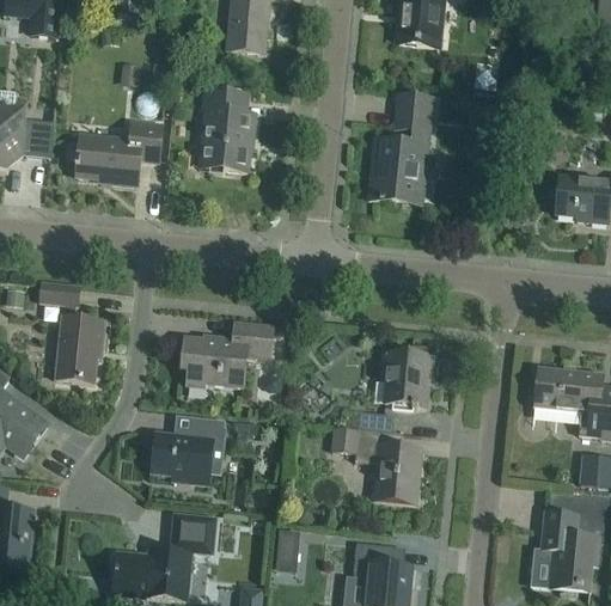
[(231,0),(226,49),(264,53),(269,0),(231,0)]
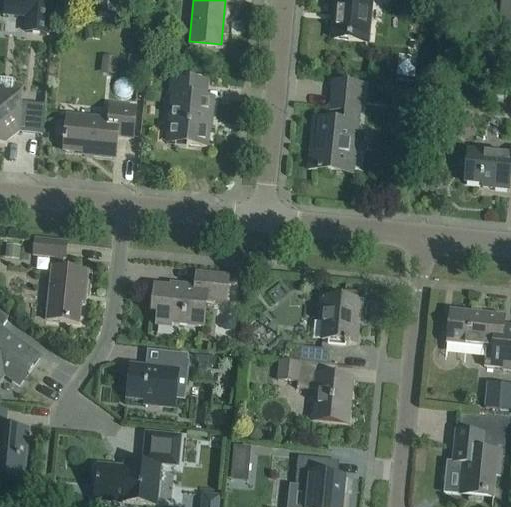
[(335,10),(333,34),(366,38),(369,0),(333,0),(332,9),(335,10)]
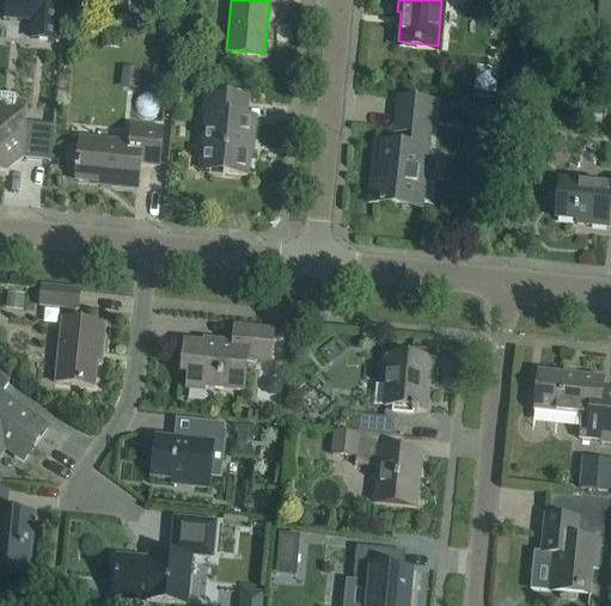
[(602,0),(600,22),(610,23),(610,0),(602,0)]
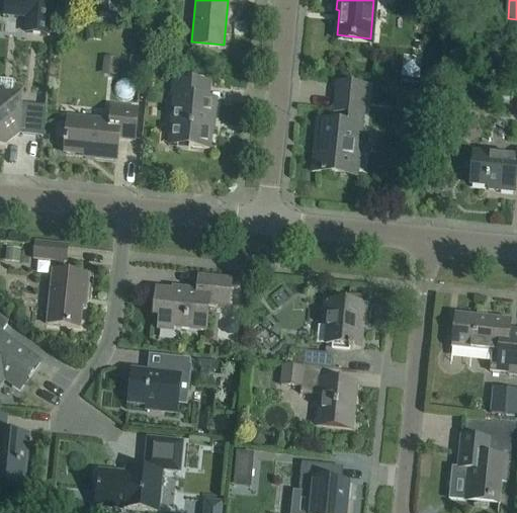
[(104,53),(102,68),(117,69),(119,55),(104,53)]
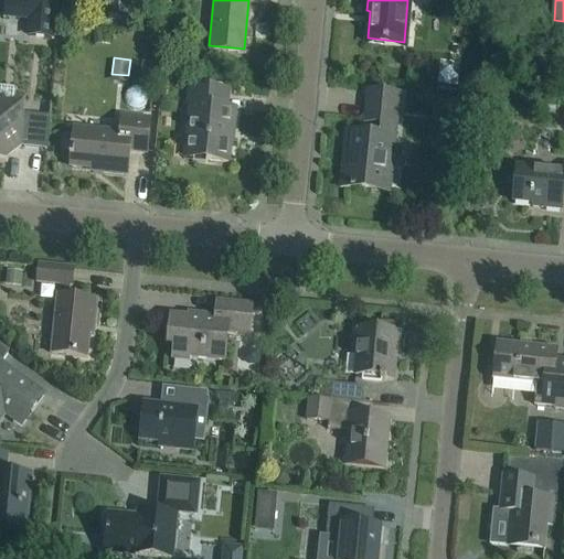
[(230,86),(190,82),(188,101),(189,101),(184,152),(233,158),(238,104),(227,103),(230,86)]
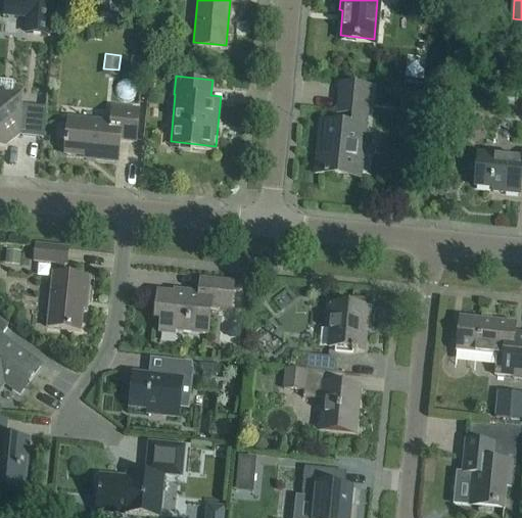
[(366,123),(369,83),(340,80),(338,109),(344,110),(342,121),(321,118),(316,170),(338,172),(338,169),(359,171),(363,123),(366,123)]
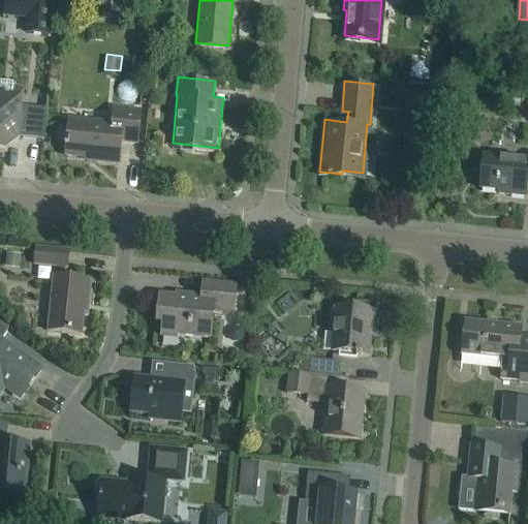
[(48,104),(28,102),(29,96),(0,93),(0,143),(7,144),(25,133),(44,135),(48,104)]
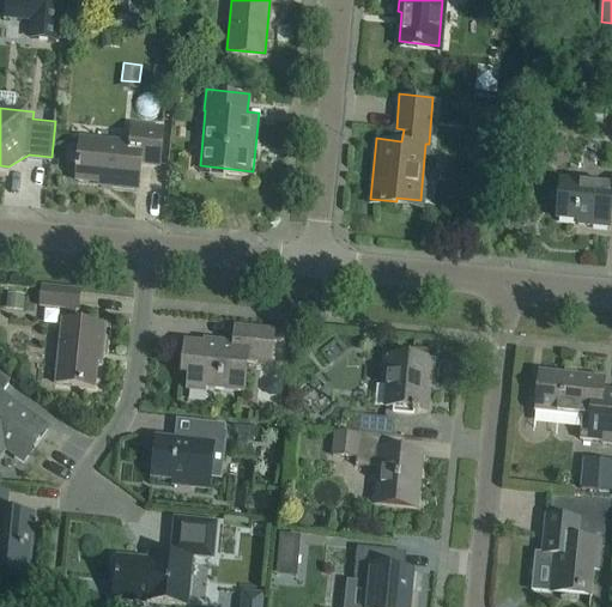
[(77,176),(111,180),(111,182),(137,184),(140,159),(158,161),(162,125),(133,122),(131,140),(80,135),(77,176)]
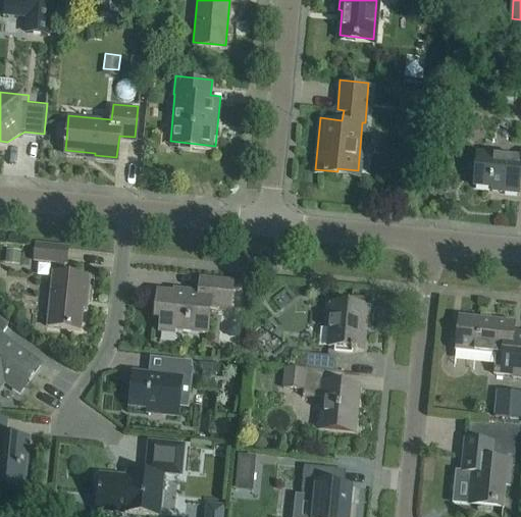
[(520,175),(520,154),(477,149),(474,182),(500,185),(500,188),(519,190),(520,175)]
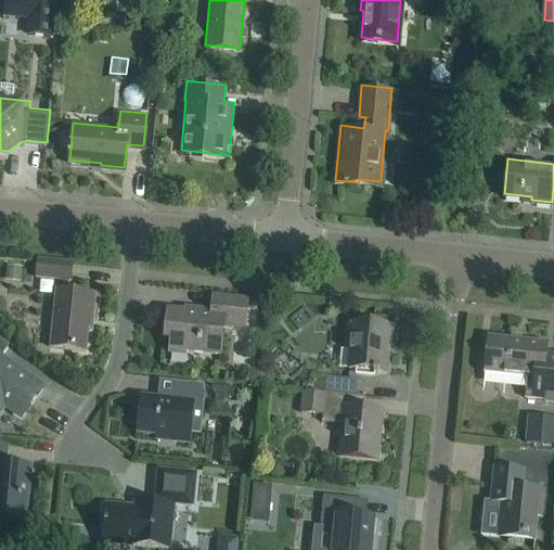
[(38,256),(37,273),(61,276),(60,286),(56,286),(51,344),(87,347),(89,324),(90,315),(93,316),(95,291),(68,288),(69,277),(72,277),(73,259),(38,256)]
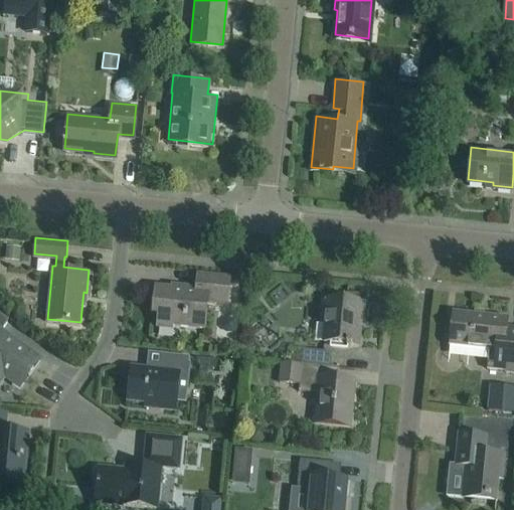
[(7,242),(6,256),(19,258),(20,244),(7,242)]
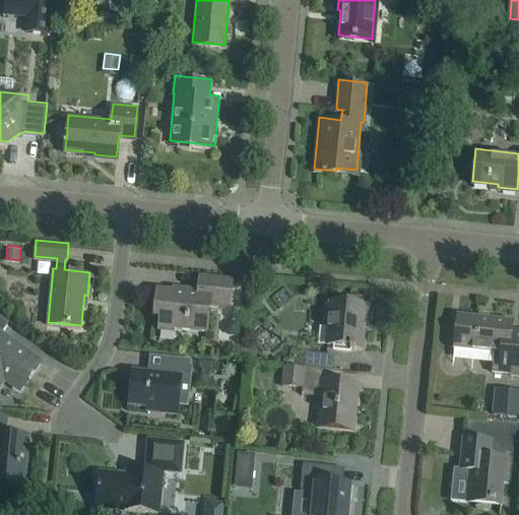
[(161,308),(159,324),(207,328),(209,302),(230,304),(233,277),(199,273),(198,287),(174,285),(174,288),(158,286),(155,307),(161,308)]
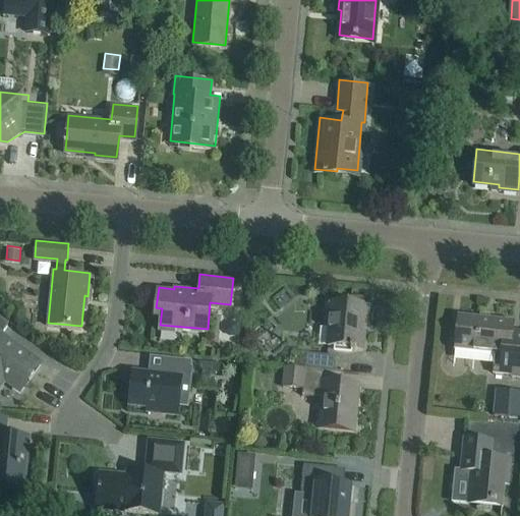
[(331,316),(328,343),(350,345),(350,347),(355,348),(356,346),(362,346),(365,319),(368,319),(369,302),(326,298),(325,314),(331,316)]
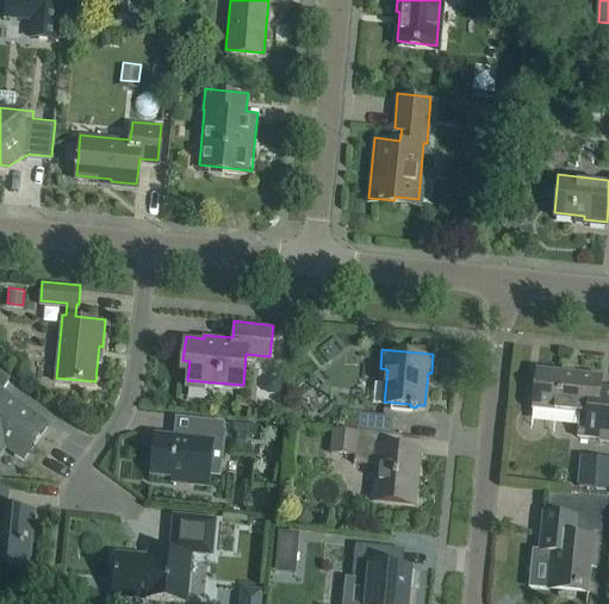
[(577,433),(595,434),(600,437),(608,439),(608,383),(601,383),(602,372),(536,366),(533,405),(585,411),(585,419),(578,418),(577,433)]
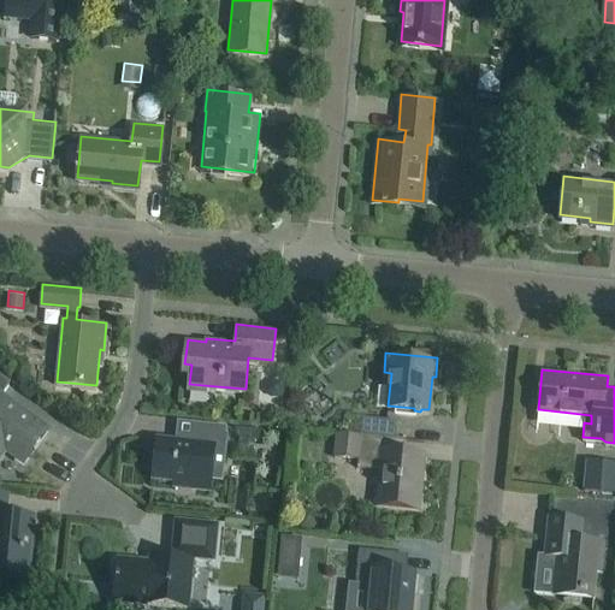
[(0,448),(4,444),(24,457),(47,425),(5,395),(13,382),(0,371),(0,448)]
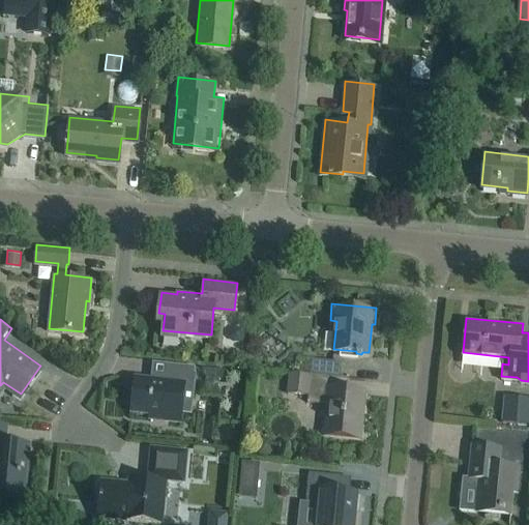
[(312,355),(311,371),(341,373),(342,358),(312,355)]
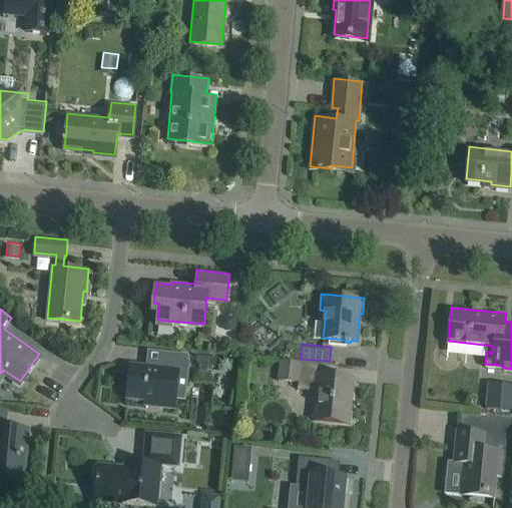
[(162,349),(160,367),(131,364),(128,396),(158,399),(158,403),(174,405),(178,375),(186,376),(189,352),(162,349)]
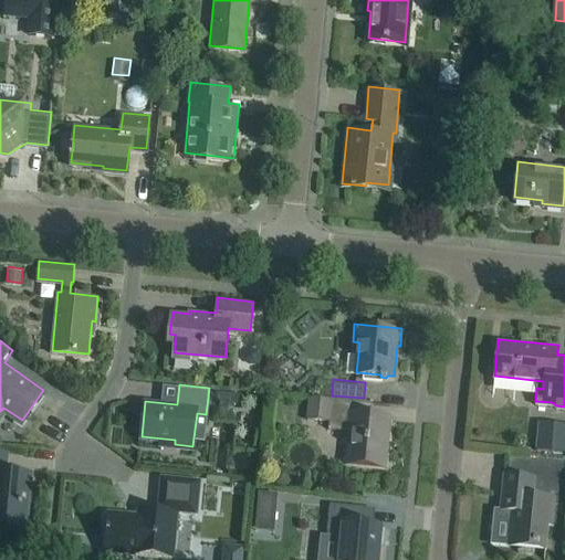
[(373,399),(364,398),(332,395),(309,393),(306,415),(330,418),(328,425),(347,428),(344,458),(388,463),(393,416),(363,414),(364,399),(373,400),(373,399)]
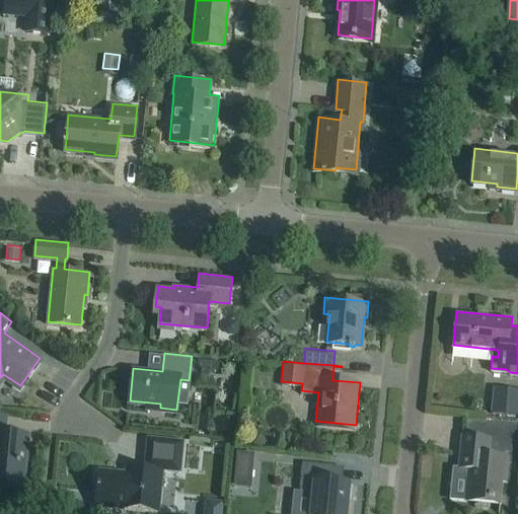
[(0,482),(22,485),(26,448),(28,449),(30,433),(6,430),(7,414),(0,413),(0,482)]
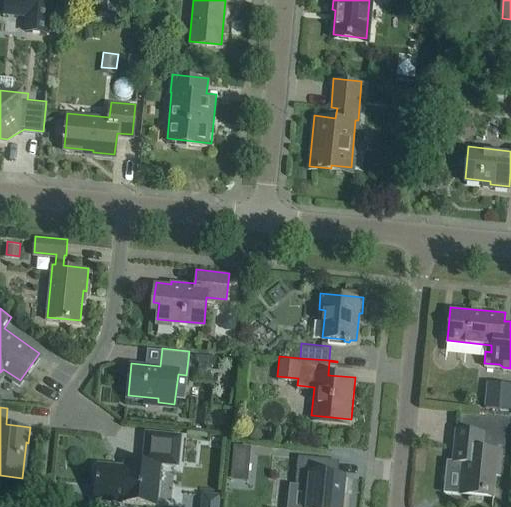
[(462,460),(459,491),(492,494),(491,501),(492,501),(496,465),(500,465),(502,449),(482,447),(483,430),(456,427),(453,459),(462,460)]
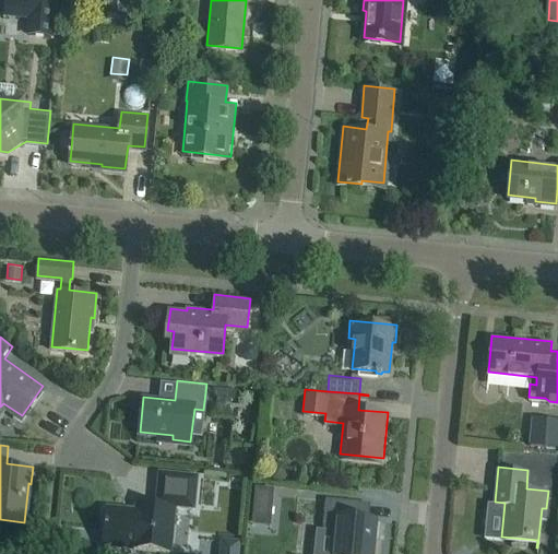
[(157,504),(138,502),(138,508),(107,505),(104,542),(170,549),(175,507),(198,509),(201,473),(161,469),(157,504)]
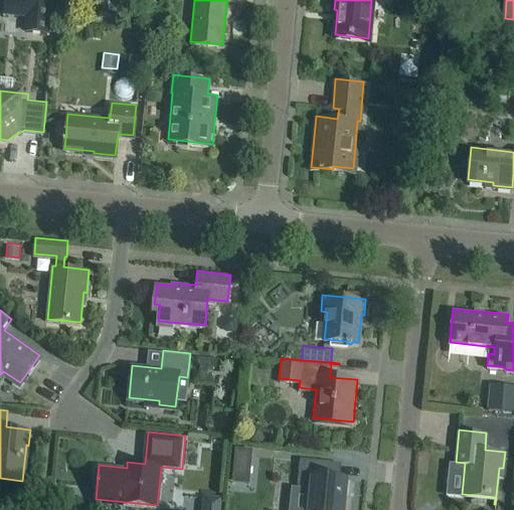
[(234,469),(249,470),(251,448),(236,447),(234,469)]
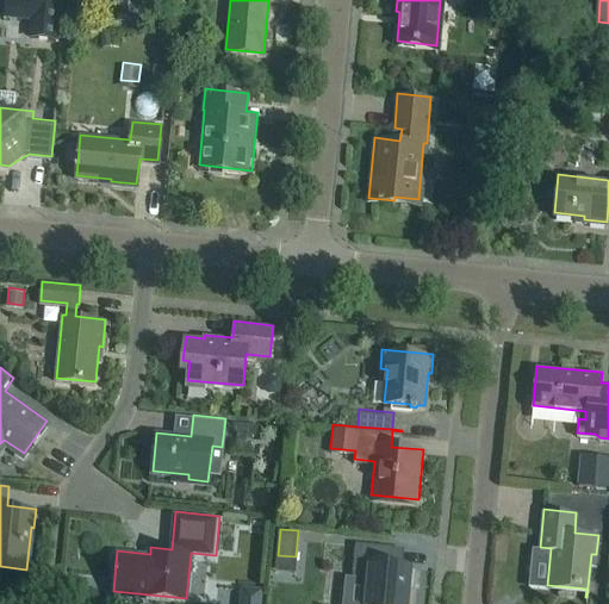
[(524,537),(524,570),(534,571),(535,539),(524,537)]
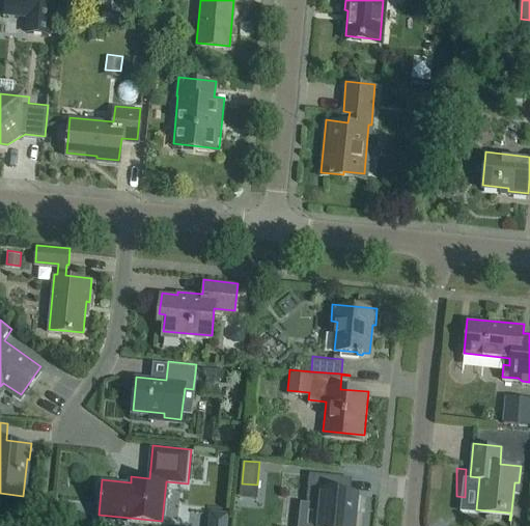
[(341,489),(342,473),(310,470),(307,500),(317,501),(314,525),(352,525),(354,510),(357,510),(359,490),(341,489)]
